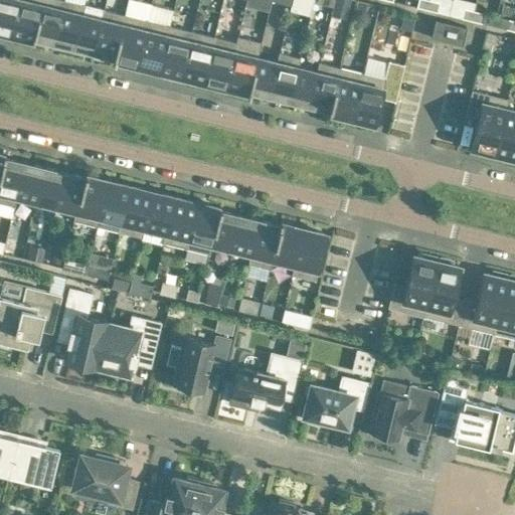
[(0,0),(0,32),(9,35),(17,0),(0,0)]
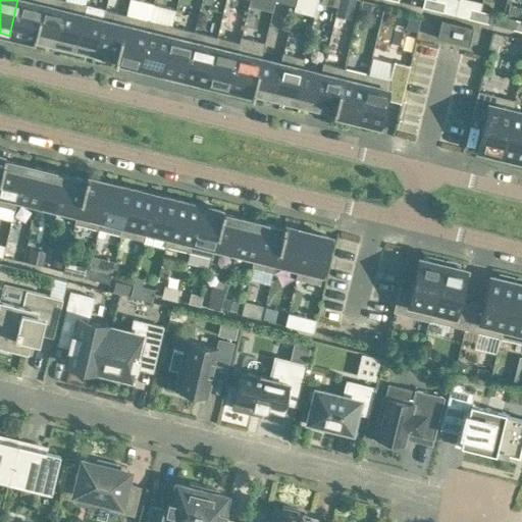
[(17,0),(9,36),(33,42),(42,0),(17,0)]
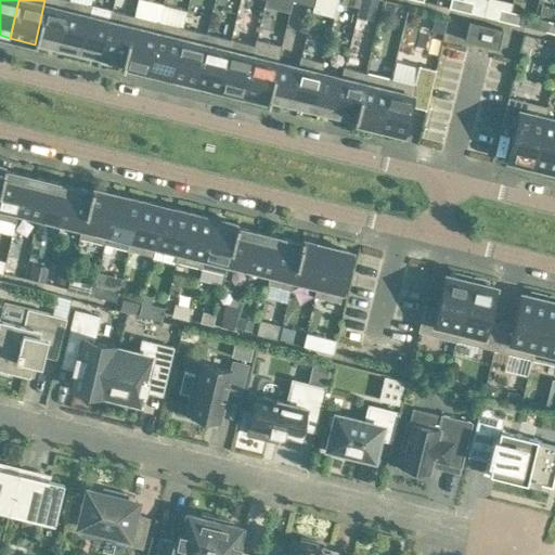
[(44,0),(35,44),(36,44),(37,42),(57,47),(68,0),(44,0)]
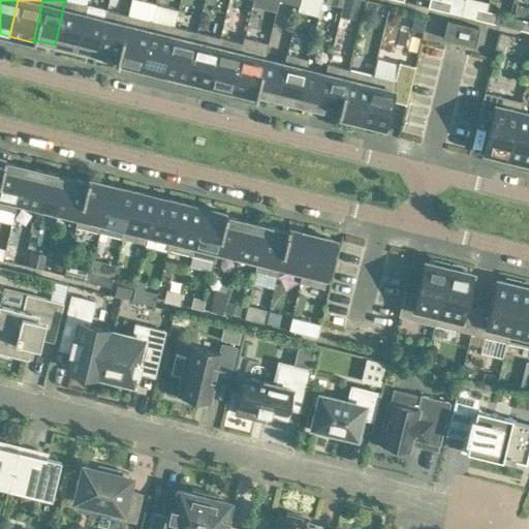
[(66,0),(65,0),(55,44),(75,50),(87,4),(86,4),(86,5),(66,0)]
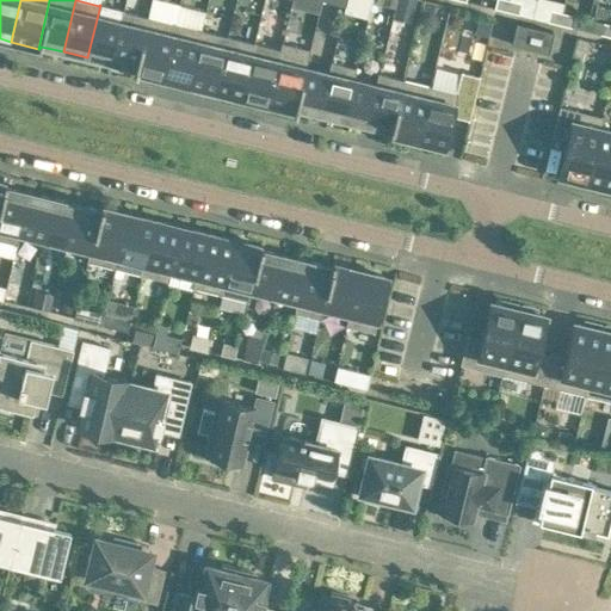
[(150,0),(148,17),(134,72),(161,79),(174,23),(179,5),(160,0),(150,0)]
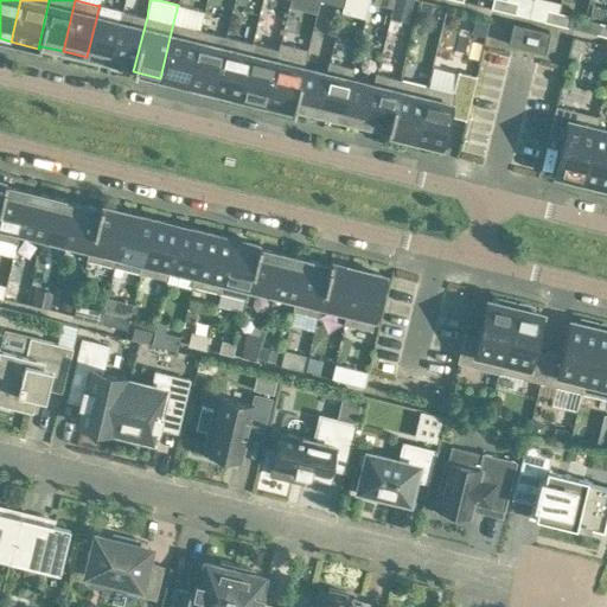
[(395,0),(394,8),(391,17),(404,20),(409,0),(395,0)]
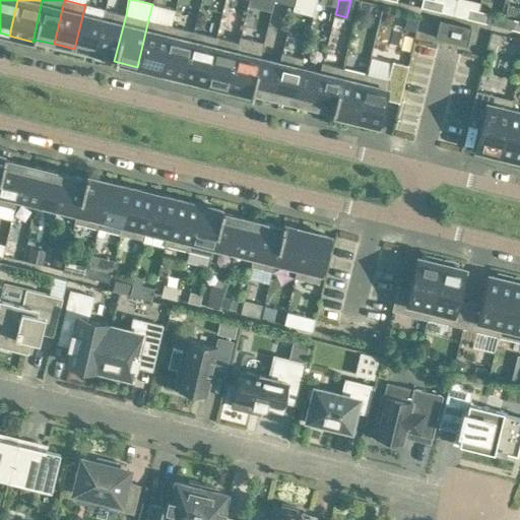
[(421,0),(420,7),(431,9),(433,0),(421,0)]
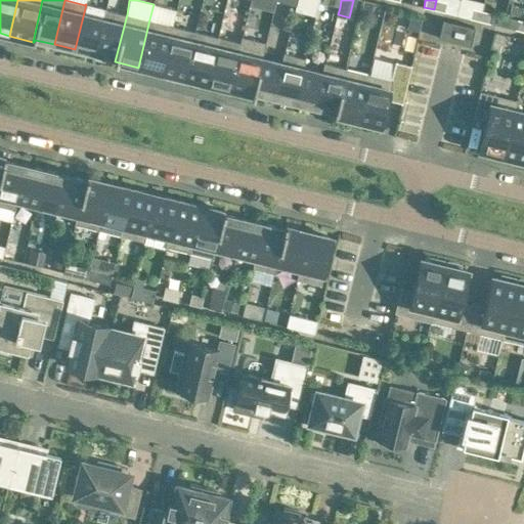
[(437,0),(436,0),(434,9),(444,12),(447,2),(437,0)]
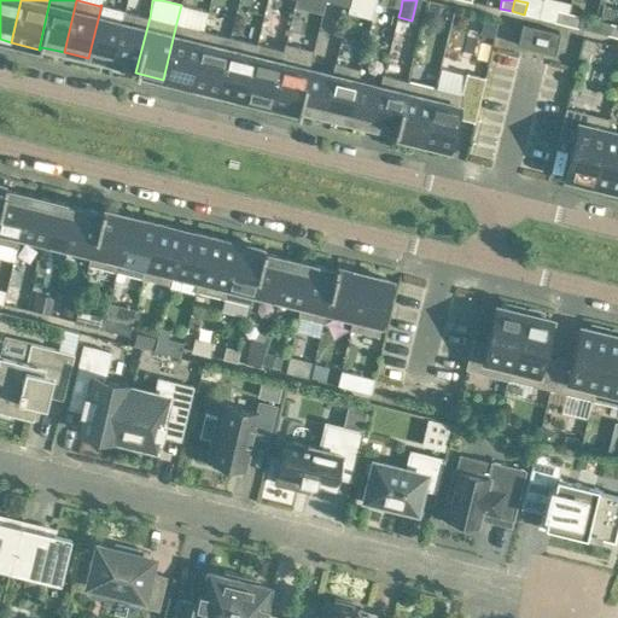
[(429,1),(425,16),(436,18),(439,5),(429,1)]
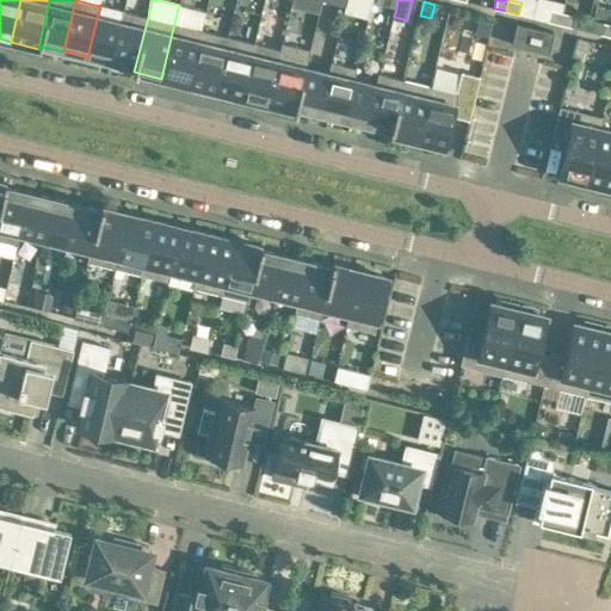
[(100,5),(87,57),(110,63),(123,11),(122,11),(100,6),(100,5)]
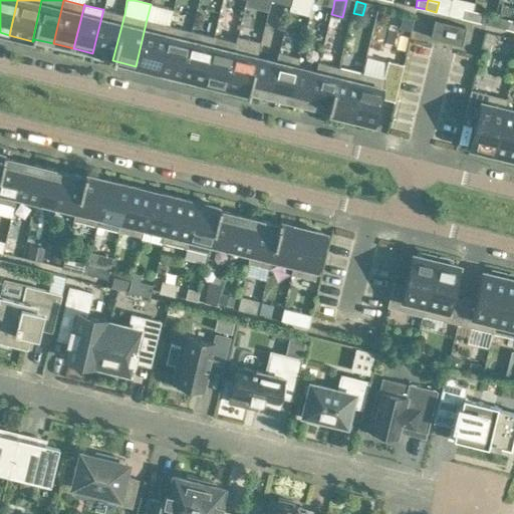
[(460,18),(470,20),(473,11),(463,8),(460,18)]
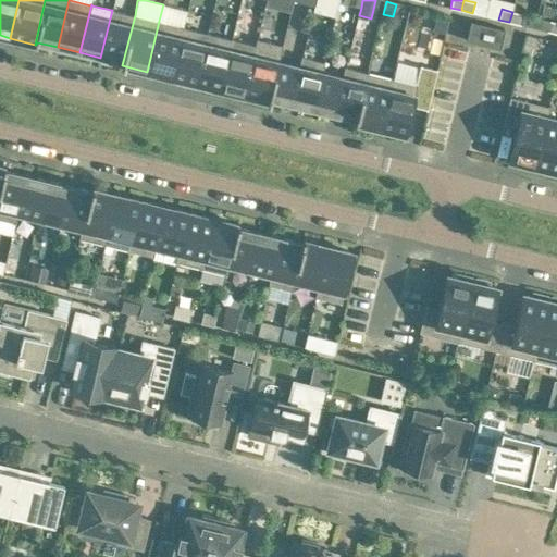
[(113,10),(112,10),(100,58),(122,63),(121,65),(122,65),(135,15),(134,15),(113,11),(113,10)]
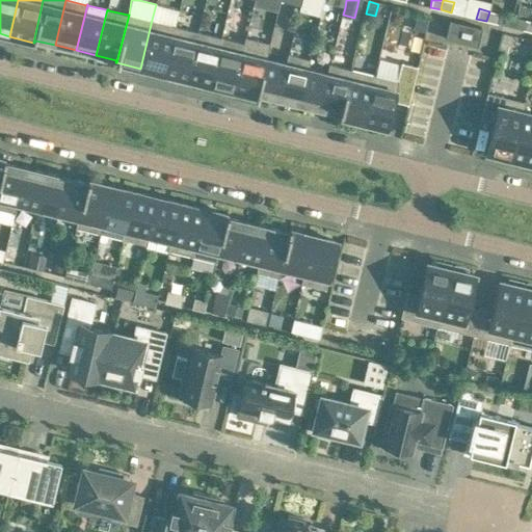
[(489,11),(486,21),(497,24),(500,14),(489,11)]
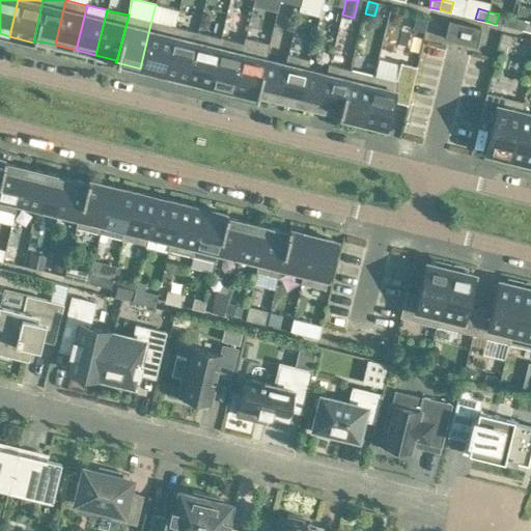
[(415,12),(412,27),(423,30),(427,16),(415,12)]
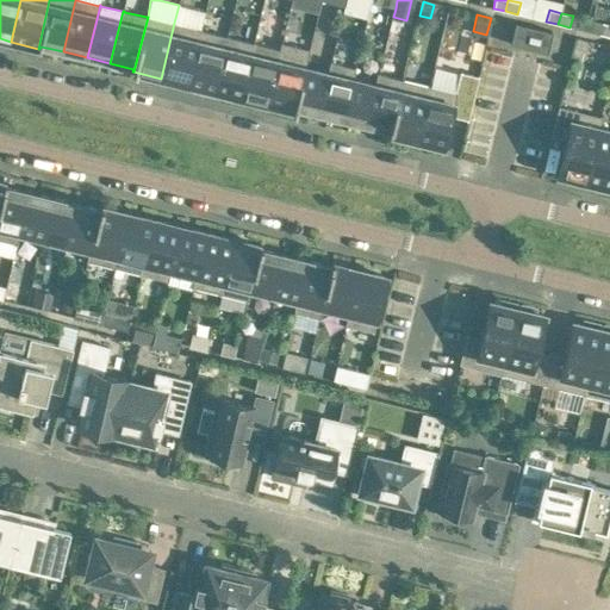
[(175,23),(174,23),(161,79),(187,85),(200,30),(200,29),(199,30),(175,24),(175,23)]
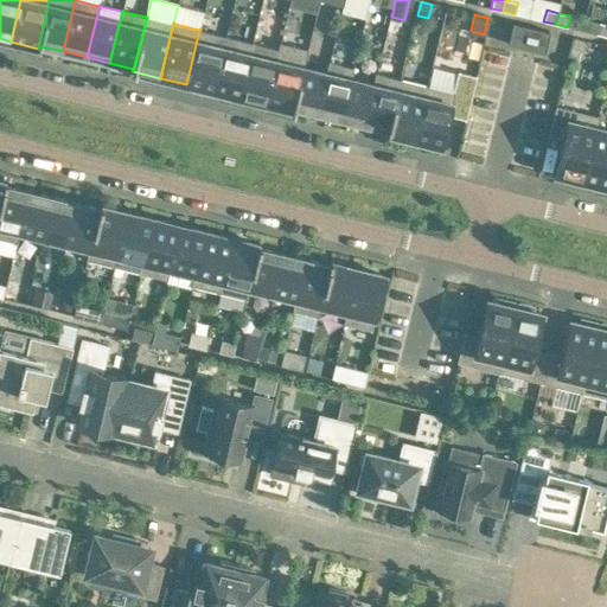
[(595,34),(606,37),(606,24),(599,23),(595,34)]
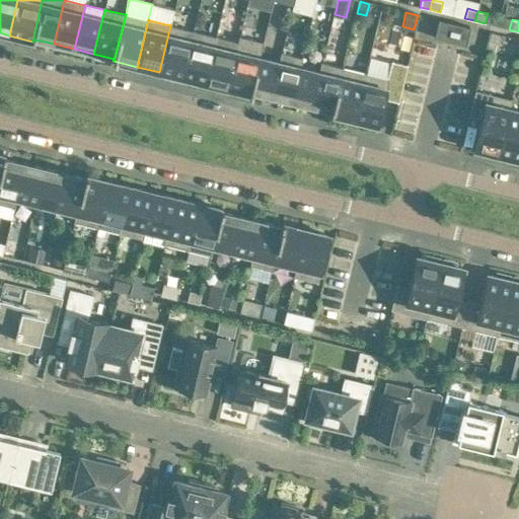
[(469,27),(439,20),(434,36),(464,45),(469,27)]
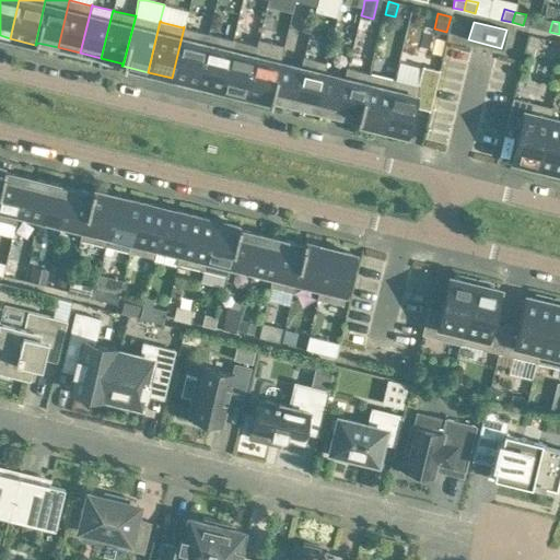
[(349,41),(372,44),(374,30),(351,26),(349,41)]
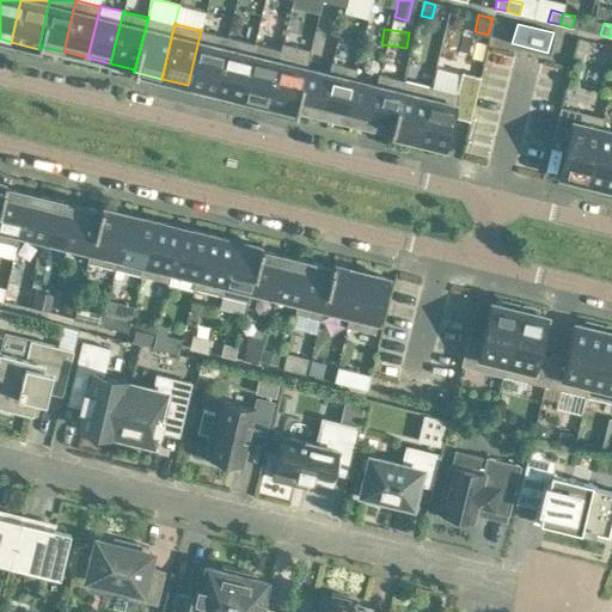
[(201,30),(188,85),(214,92),(228,36),(227,36),(227,37),(202,31),(202,30),(201,30)]
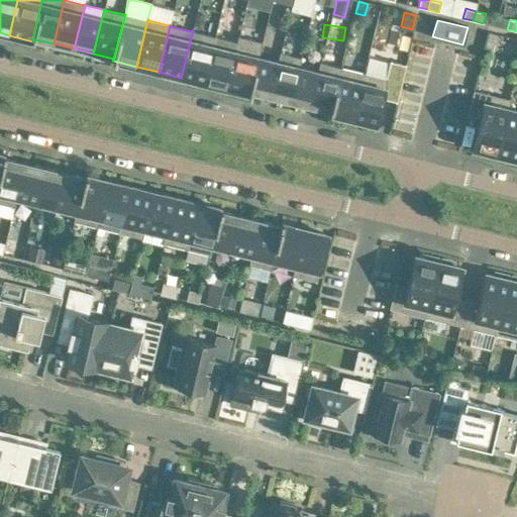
[(193,30),(181,78),(203,83),(215,35),(214,35),(214,36),(193,31),(193,30)]
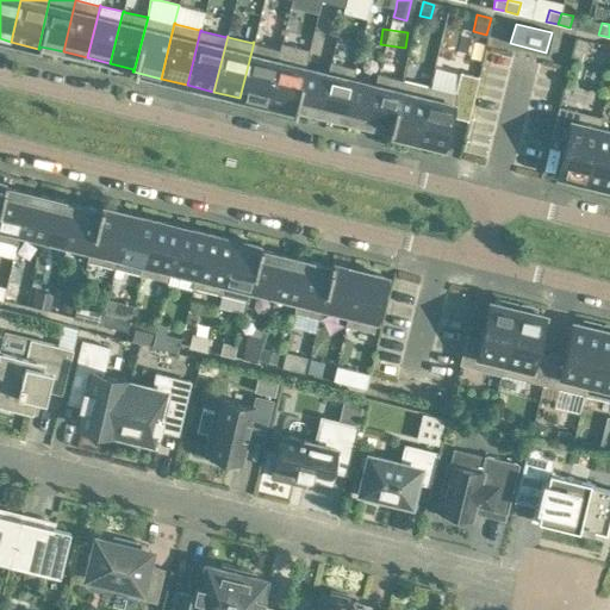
[(254,42),(240,98),(267,105),(280,50),(279,50),(254,44),(255,43),(254,42)]
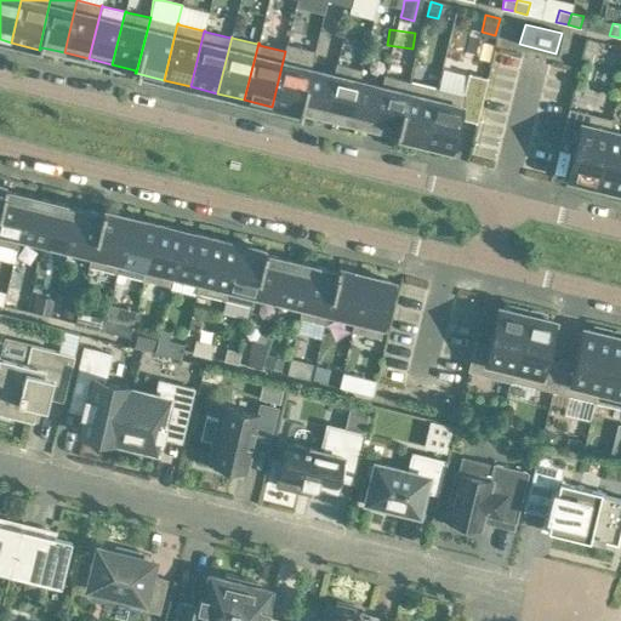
[(285,51),(272,107),(300,113),(309,69),(314,50),(313,49),(312,50),(288,44),(288,43),(285,43),(284,51),(285,51)]
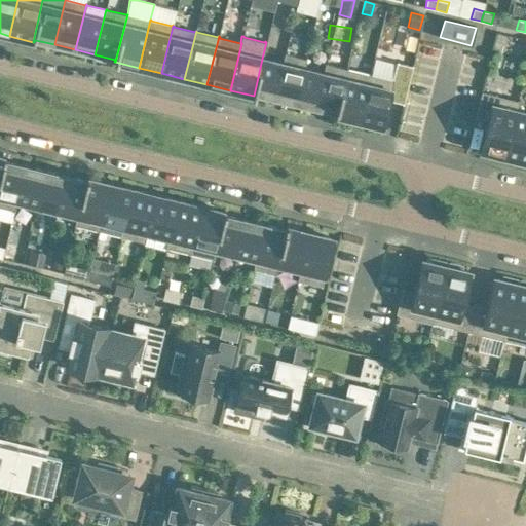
[(283,64),(274,99),(295,104),(303,68),(304,69),(306,58),(305,58),(305,59),(287,53),(286,53),(285,52),(282,63),(283,64)]
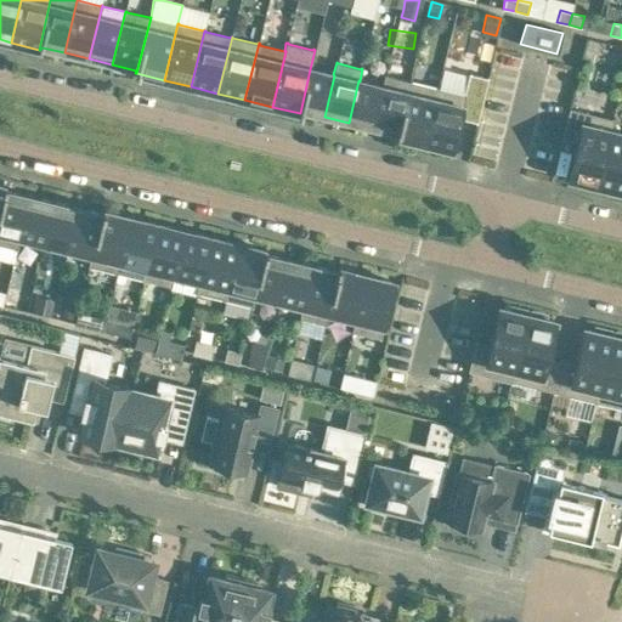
[(310,69),(300,113),(301,111),(324,117),(334,75),(333,74),(310,69)]
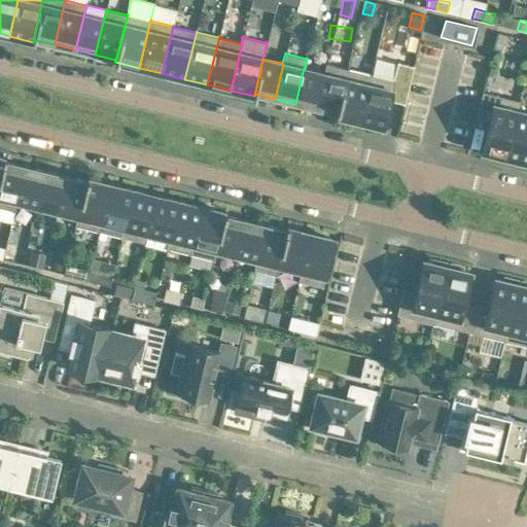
[(371,74),(359,121),(383,128),(389,100),(402,103),(402,104),(405,104),(414,65),(412,65),(412,66),(399,63),(399,62),(397,61),(393,80),(372,75),(372,74),(371,74)]
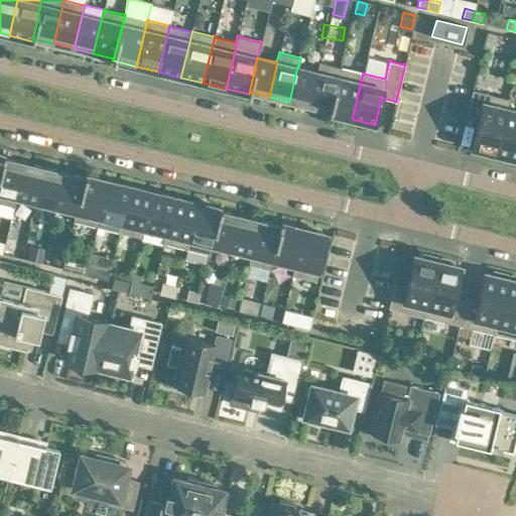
[(317,72),(309,106),(329,111),(328,113),(329,114),(341,67),(340,67),(340,68),(320,62),(320,61),(319,61),(317,72)]
